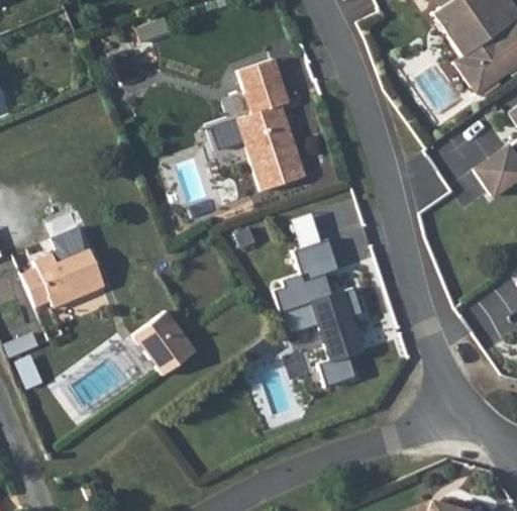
[(429,13),(459,57),(470,49),(492,82),(516,64),(516,13),(507,0),(439,0),(442,4),(438,7),(429,13)]
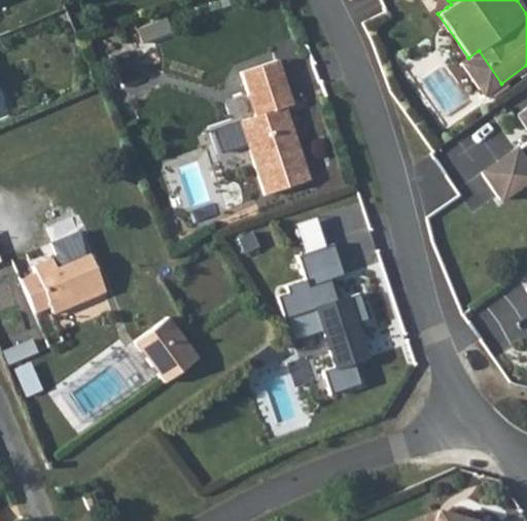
[(483,97),(501,83),(479,50),(468,58),(460,64),(483,97)]
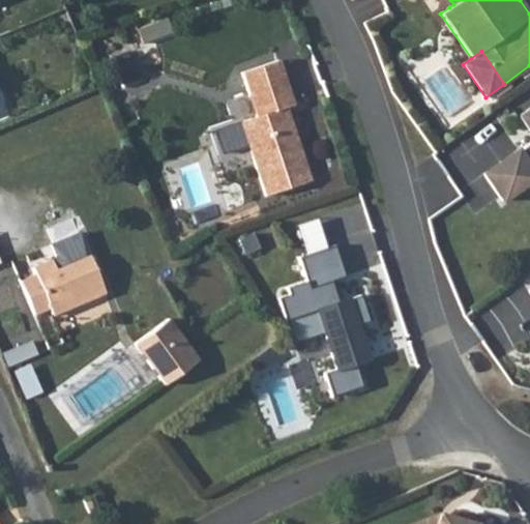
[(243,121),(267,196),(312,180),(288,108),(295,105),(282,59),(244,71),(259,116),(243,121)]
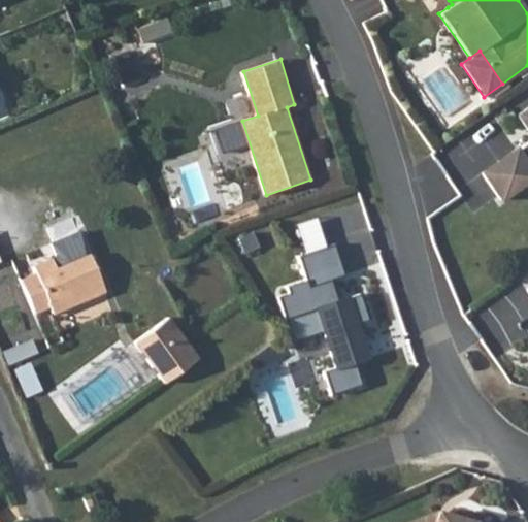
[(527,106),(515,117),(527,136),(527,141),(515,151),(514,150),(480,173),(498,201),(527,180),(527,106)]
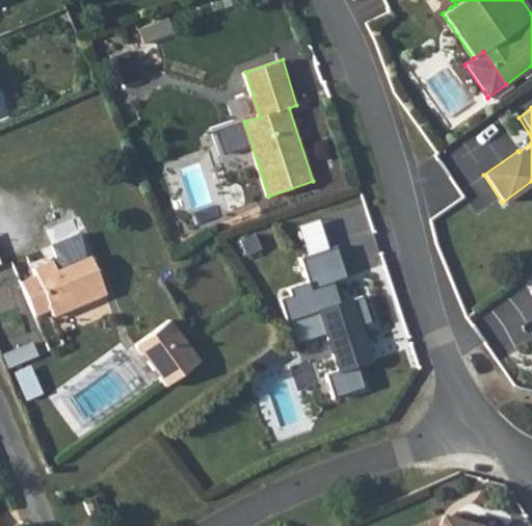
[(56,246),(61,259),(37,269),(41,278),(26,284),(40,318),(55,312),(57,316),(110,294),(84,234),(56,246)]
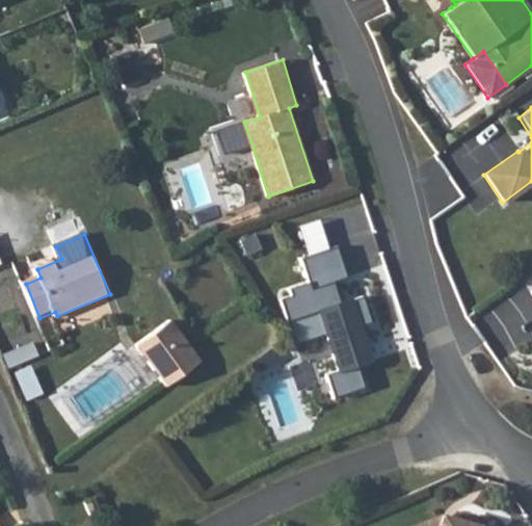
[(336,245),(299,258),(307,282),(288,287),(290,294),(278,298),(287,321),(319,311),(339,369),(325,374),(334,398),(365,388),(356,364),(370,360),(358,326),(371,322),(362,295),(340,303),(333,282),(347,277),(336,245)]
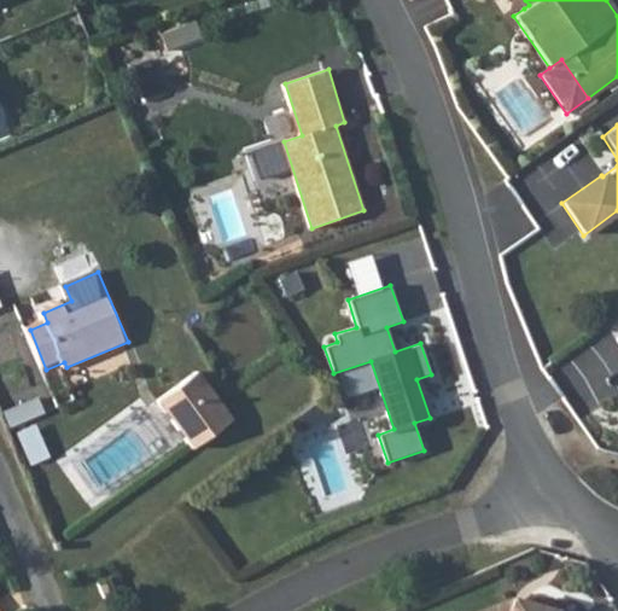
[(202,367),(162,396),(197,446),(237,417),(202,367)]
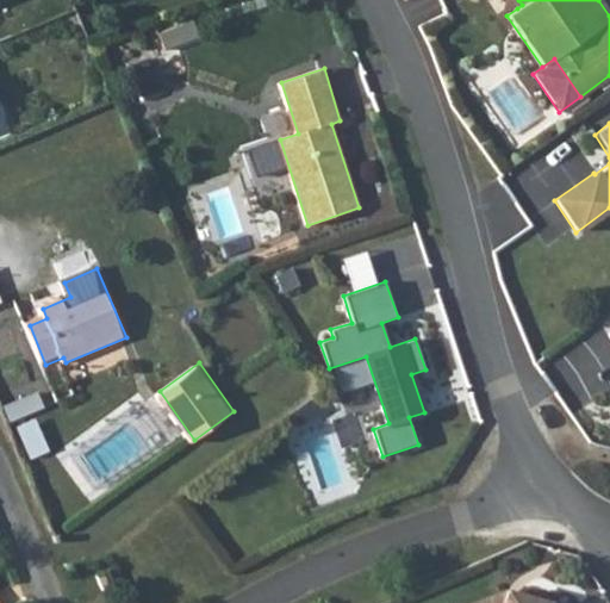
[(107,563),(94,569),(100,584),(113,578),(107,563)]
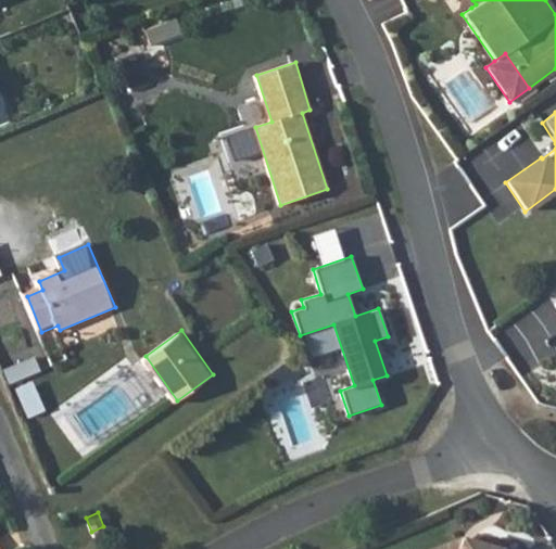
[(460,532),(419,548),(504,548),(500,543),(460,532)]
